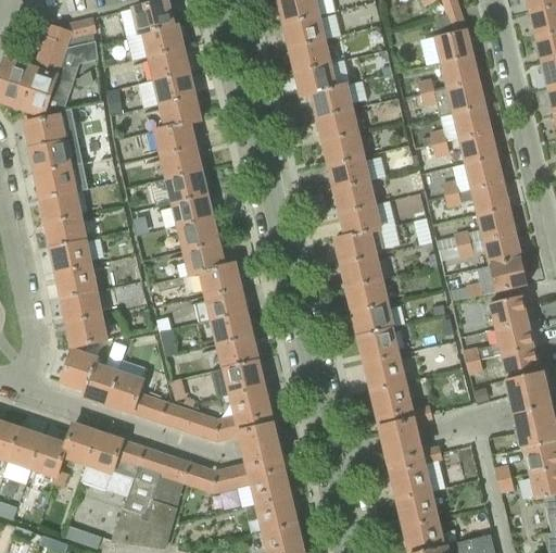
[(139,30),(173,22),(167,0),(158,0),(133,7),(139,30)]
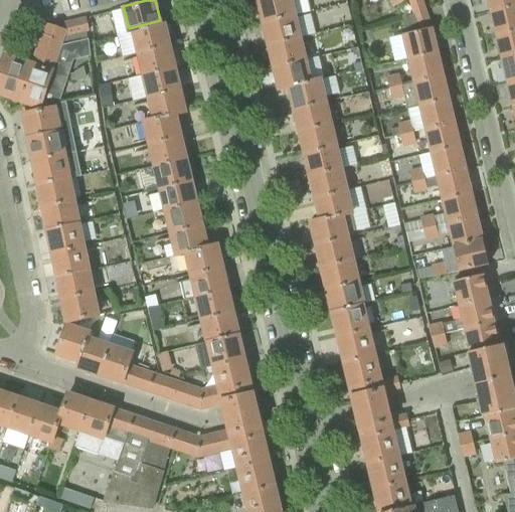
[(264,20),(297,12),(294,0),(259,0),(264,20)]
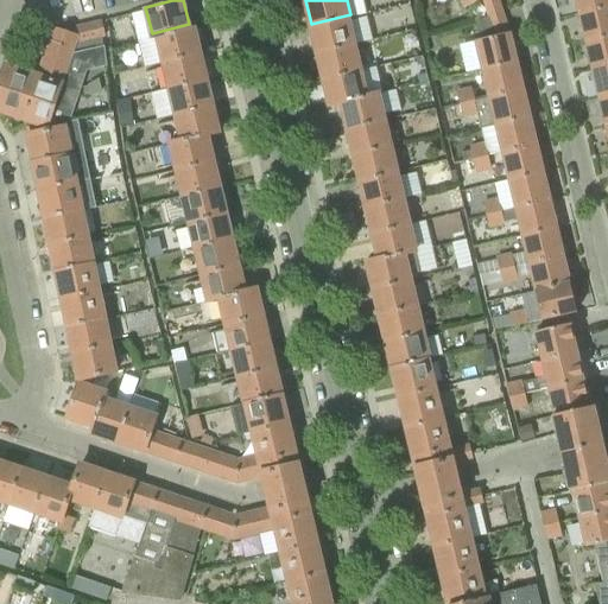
[(483,0),(488,13),(501,8),(498,0),(463,0),(467,5),(474,0),(483,0)]
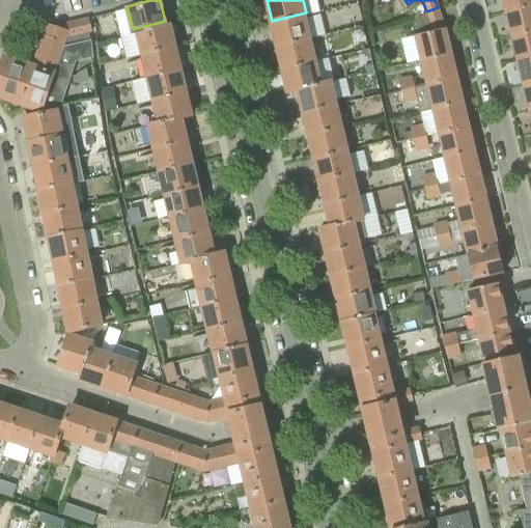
[(503,0),(505,9),(530,3),(530,0),(503,0)]
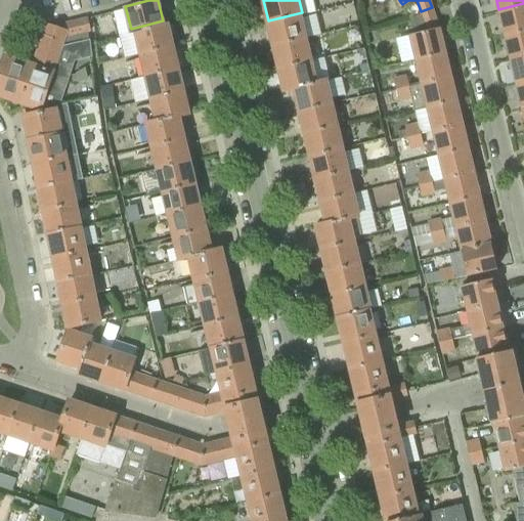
[(505,34),(523,29),(523,3),(498,9),(505,34)]
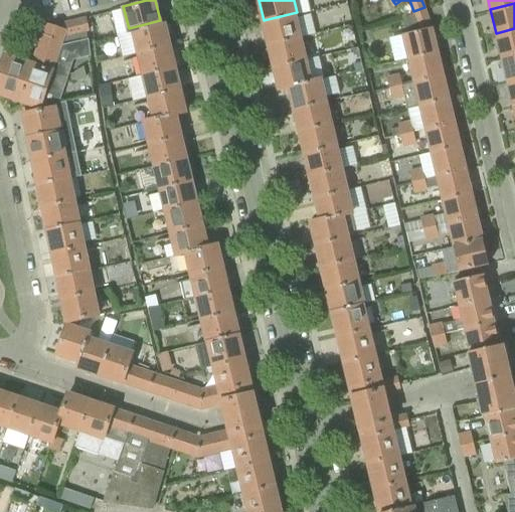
[(406,54),(438,47),(433,25),(431,25),(424,7),(413,11),(418,28),(401,32),(406,54)]
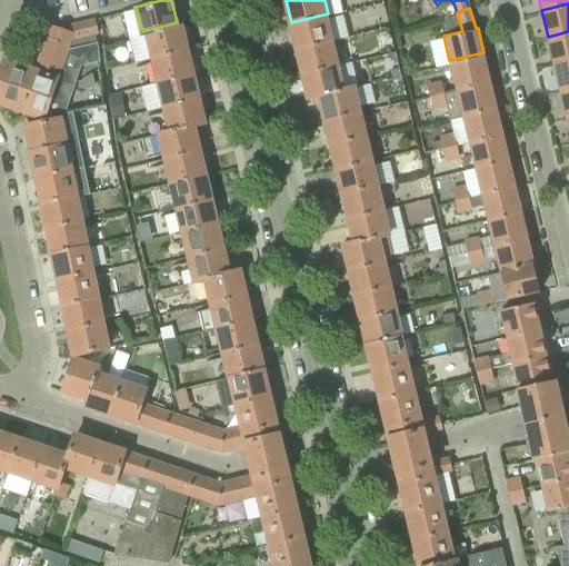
[(297,47),(333,38),(328,13),(291,22),(297,47)]
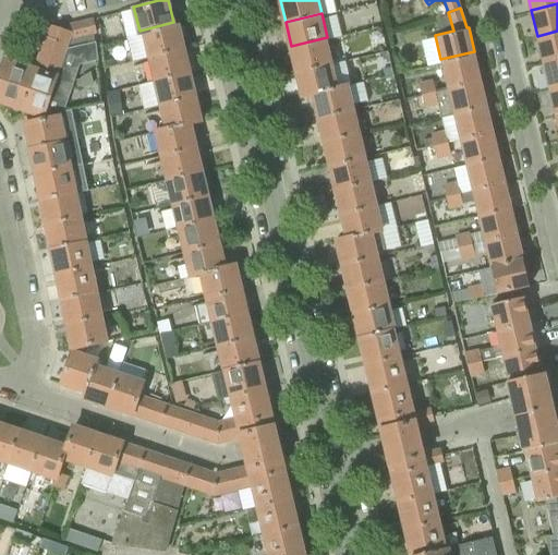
[(35,68),(59,74),(76,81),(81,65),(99,61),(95,31),(92,17),(62,24),(61,27),(49,24),(35,68)]
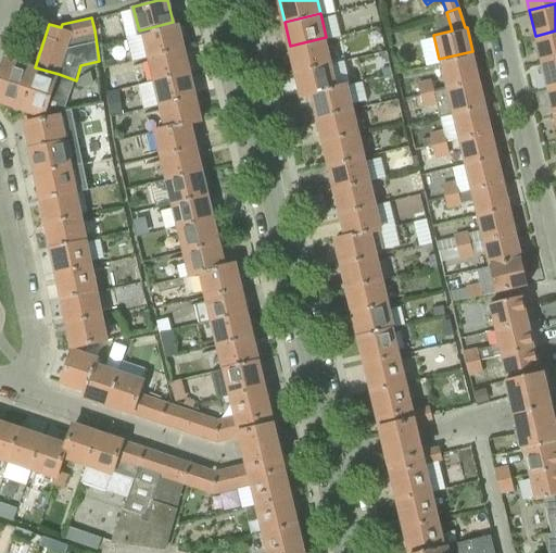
[(148,55),(184,47),(177,22),(173,22),(139,30),(139,34),(142,34),(148,55)]
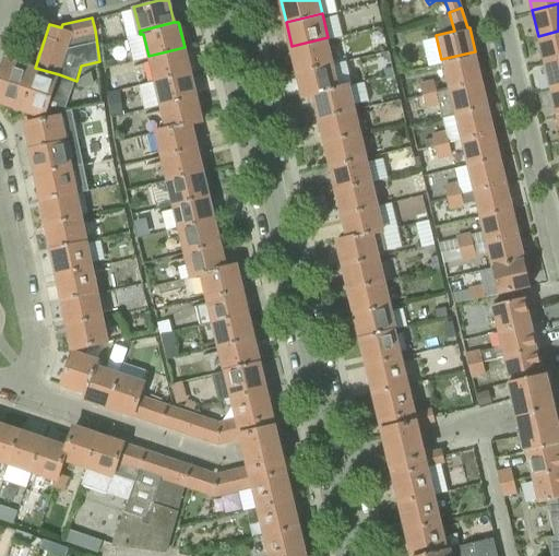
[(544,61),(558,57),(558,31),(538,36),(544,61)]
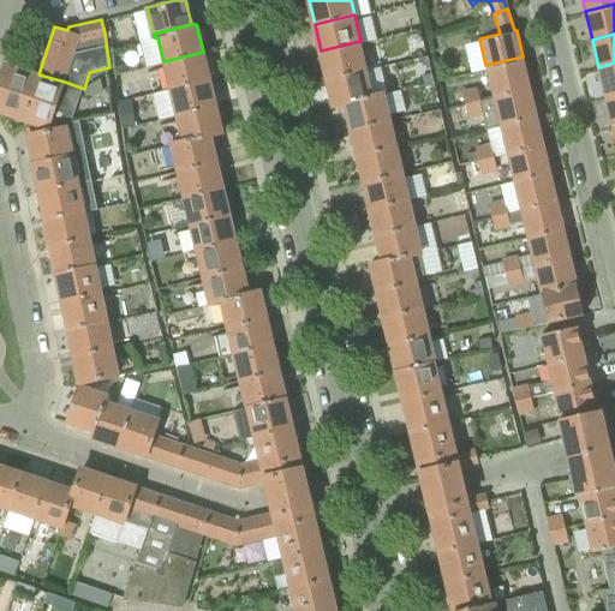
[(327,78),(368,69),(360,41),(321,51),(327,78)]
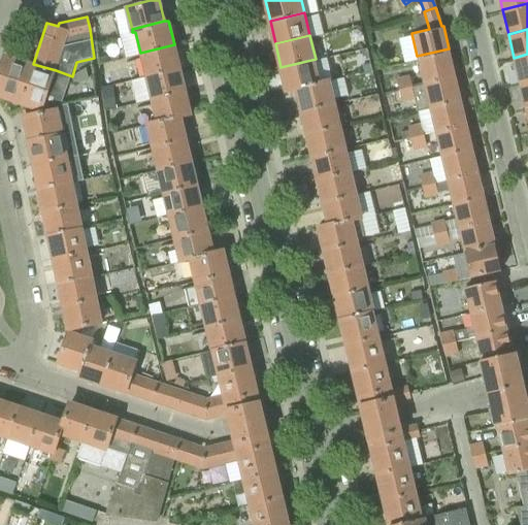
[(145,74),(179,66),(174,44),(140,53),(145,74)]
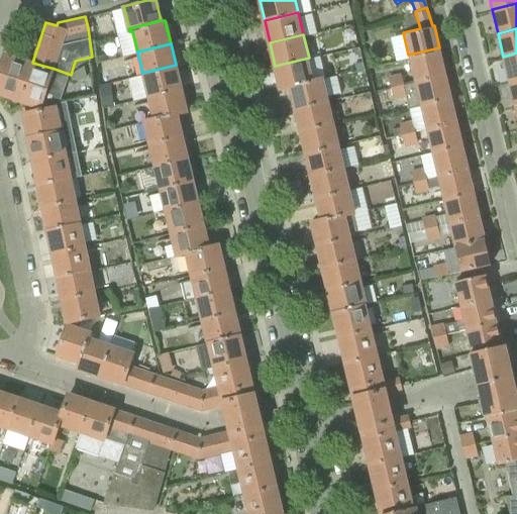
[(414,80),(445,73),(439,47),(408,55),(414,80)]
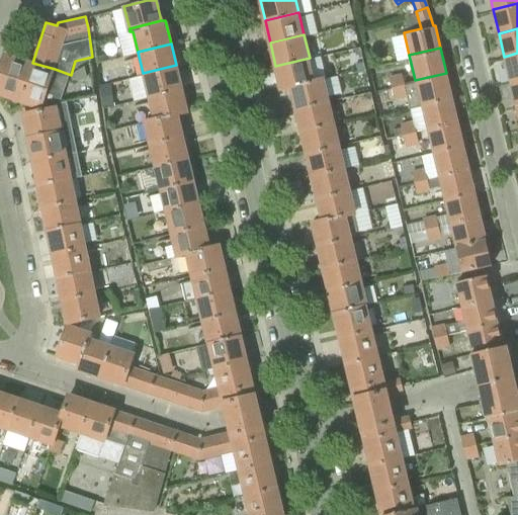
[(23,111),(42,107),(58,104),(62,104),(71,75),(55,69),(32,63),(5,53),(0,68),(0,92),(20,99),(23,111)]
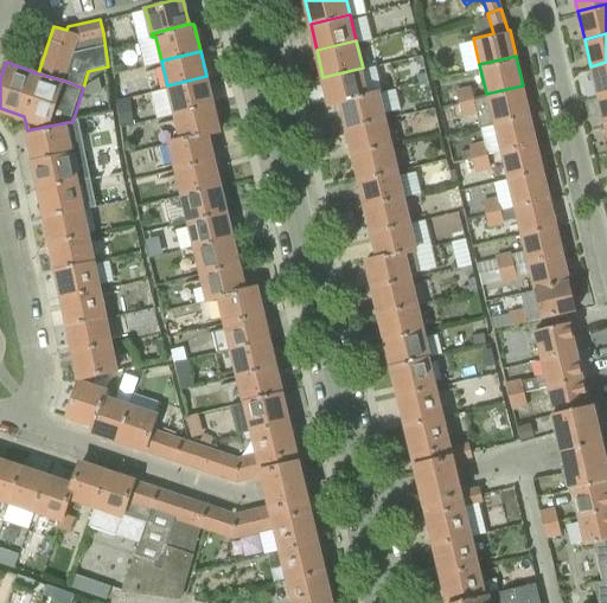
[(598,94),(606,91),(606,62),(590,66),(598,94)]
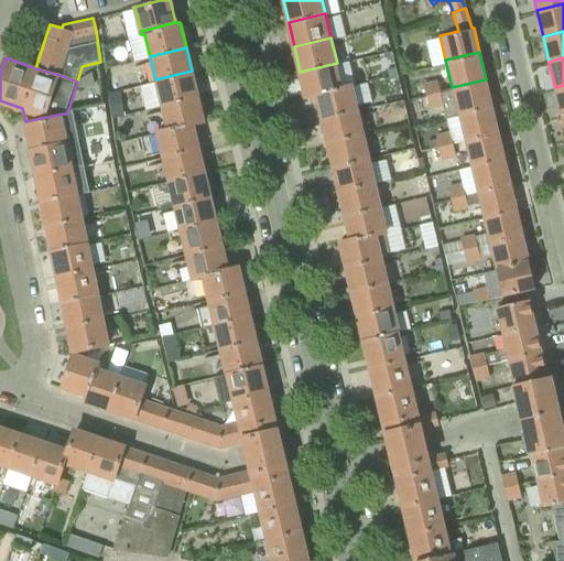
[(317,93),(353,84),(353,82),(342,85),(337,63),(300,72),(305,96),(317,93)]
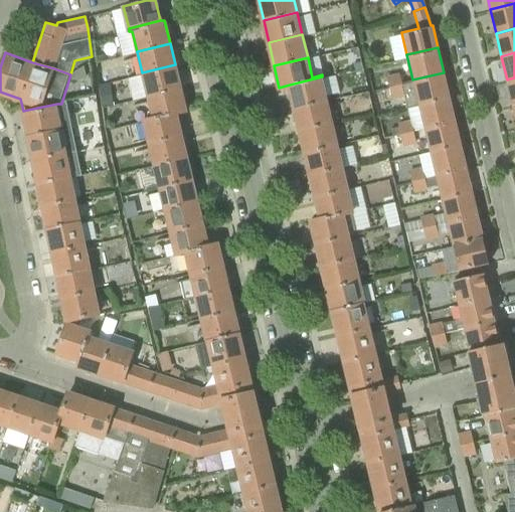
[(147,92),(179,84),(175,64),(142,72),(147,92)]
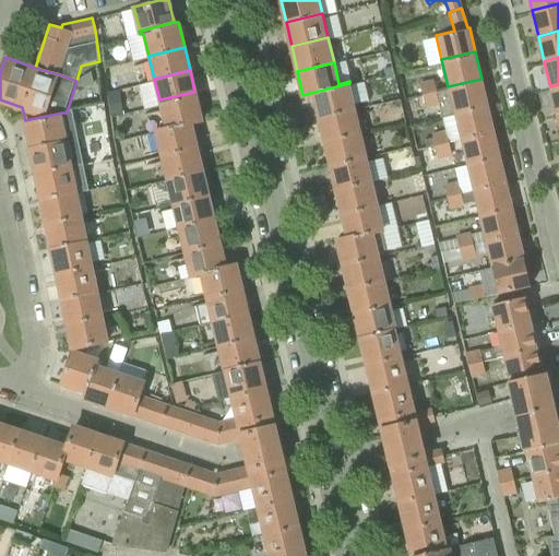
[(423,93),(437,90),(435,78),(420,81),(423,93)]
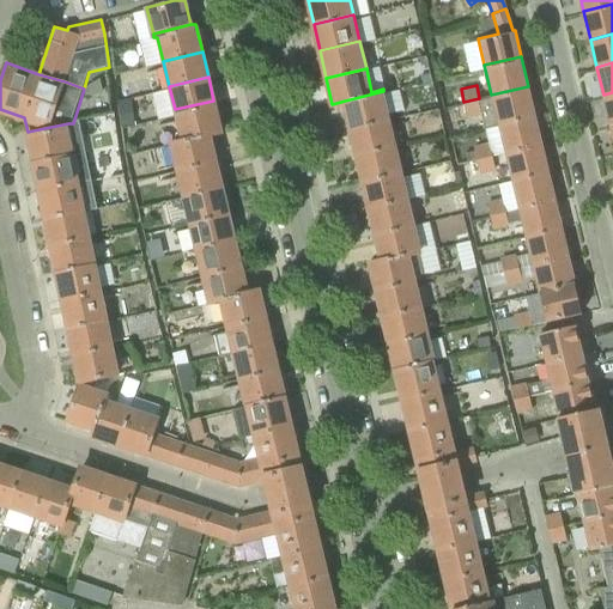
[(162,113),(174,110),(169,86),(157,89),(162,113)]
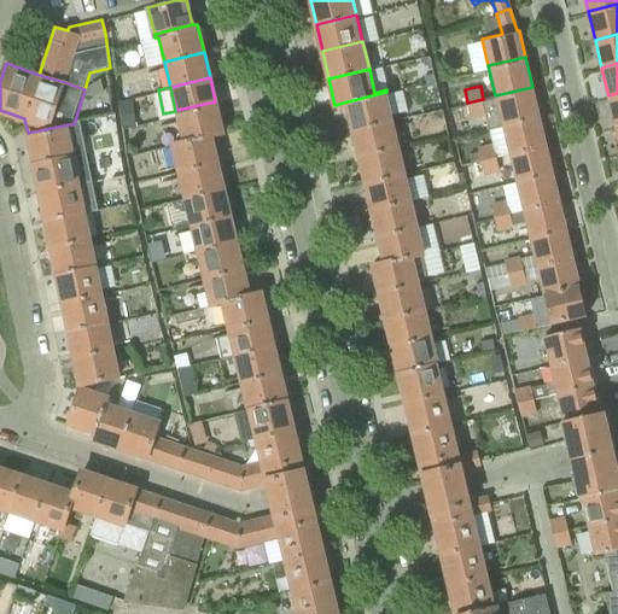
[(502,124),(540,115),(532,87),(495,95),(502,124)]
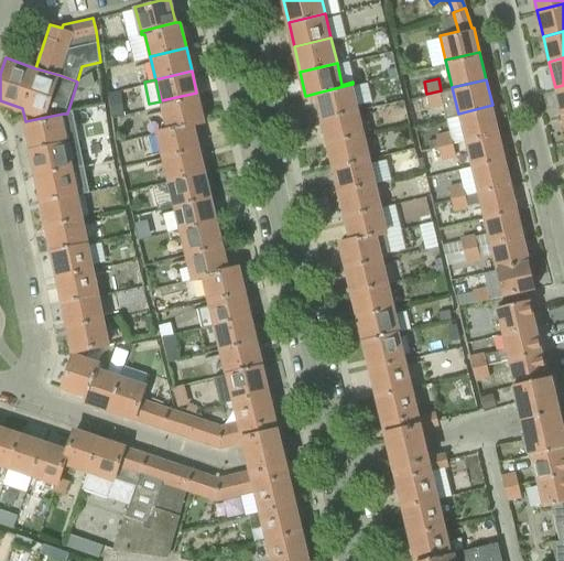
[(323,117),(359,108),(353,84),(317,93),(323,117)]
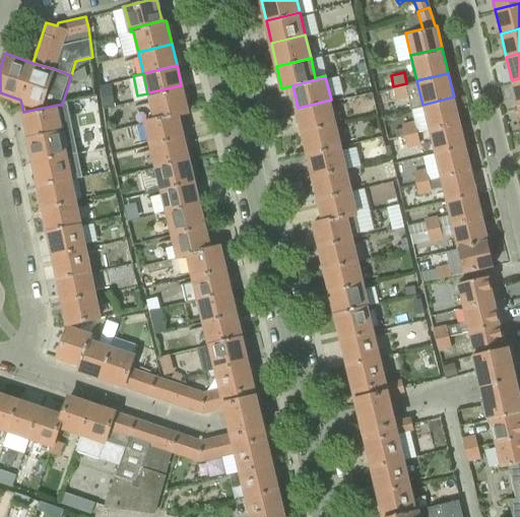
[(396,98),(409,94),(406,83),(393,86),(396,98)]
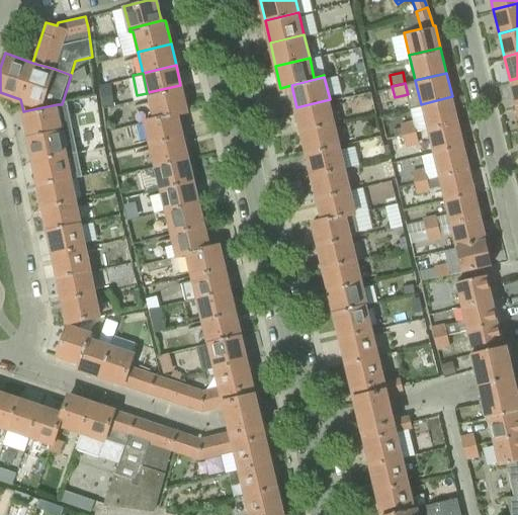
[(153,116),(177,112),(186,110),(180,85),(148,92),(153,116)]
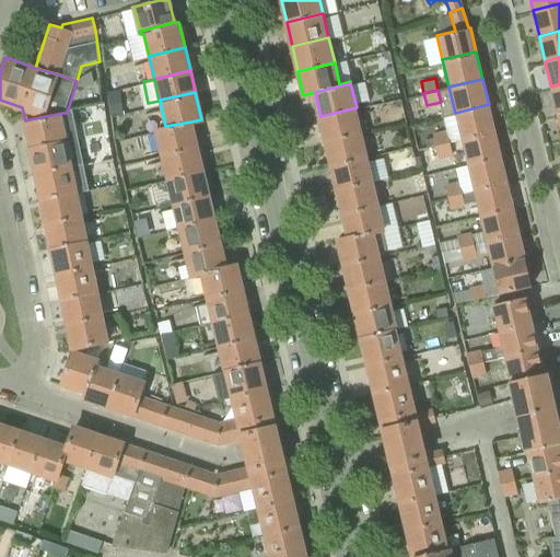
[(462,138),(494,130),(489,104),(455,113),(462,138)]
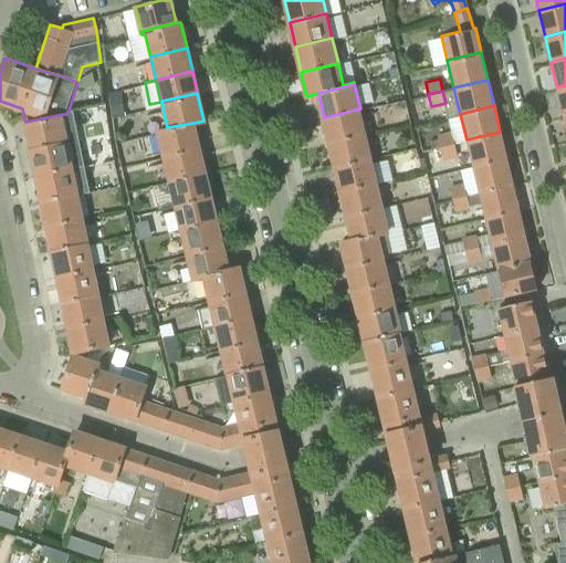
[(329,142),(366,133),(360,108),(324,117),(329,142)]
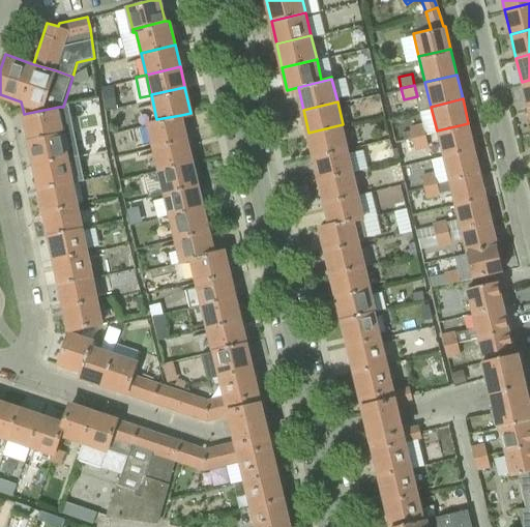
[(29,139),(63,132),(59,107),(43,110),(24,114),(29,139)]
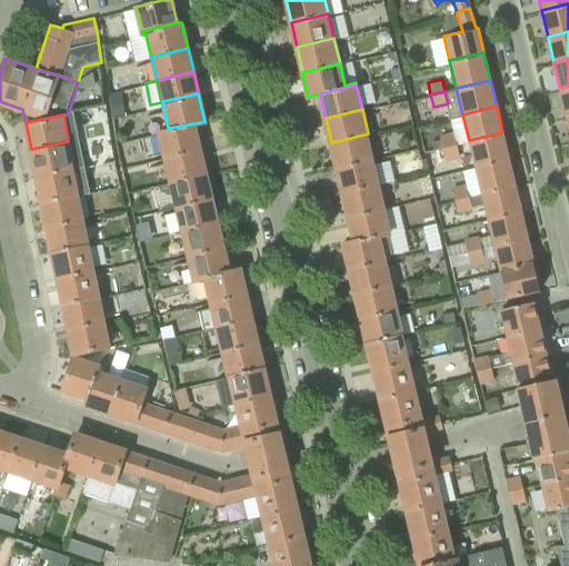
[(163,157),(200,148),(195,123),(168,128),(157,130),(163,157)]
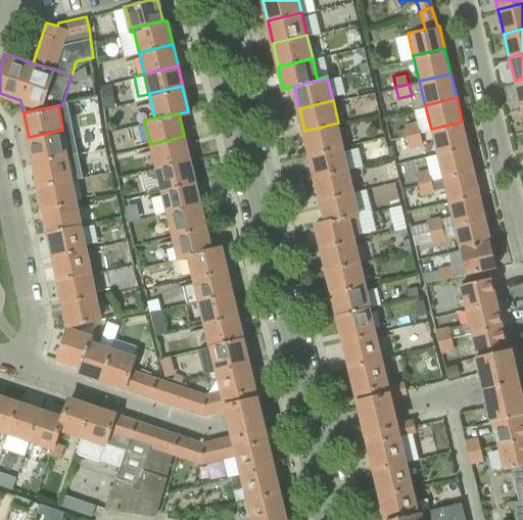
[(408,135),(421,132),(418,120),(405,123),(408,135)]
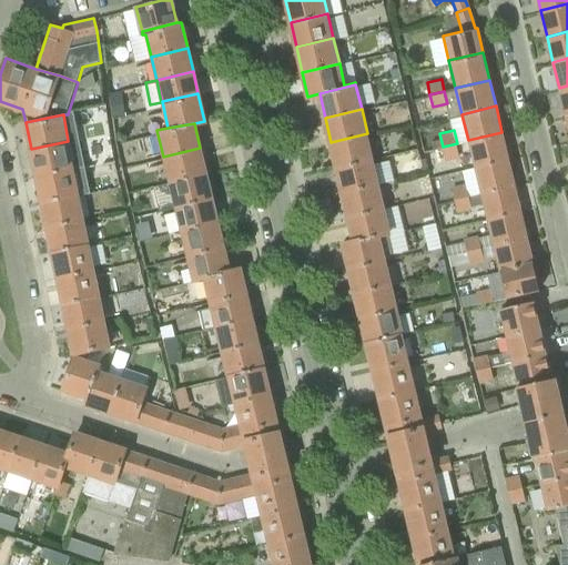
[(474,164),(508,157),(501,132),(468,140),(474,164)]
